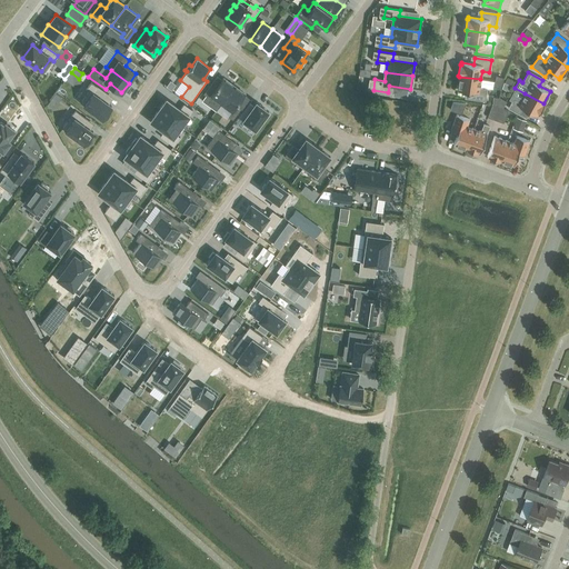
[(480,79),(459,77),(457,90),(470,92),(469,99),(485,101),(487,89),(479,88),(480,79)]
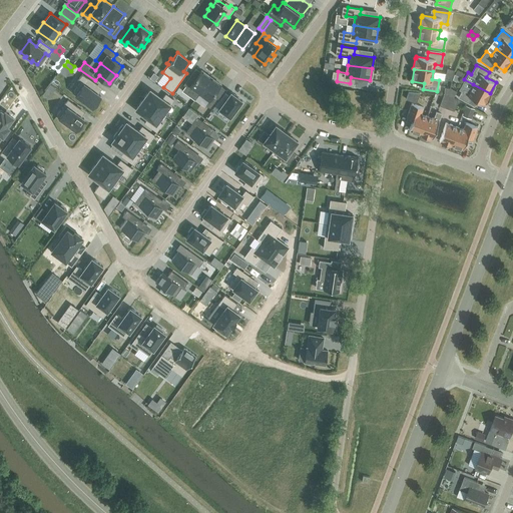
[(197,95),(210,77),(201,70),(195,78),(191,75),(183,84),(197,95)]
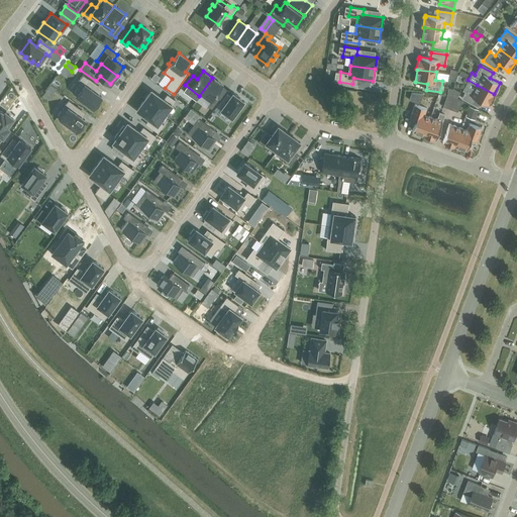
[(102,97),(92,90),(96,84),(83,74),(78,81),(81,82),(73,93),(93,108),(102,97)]
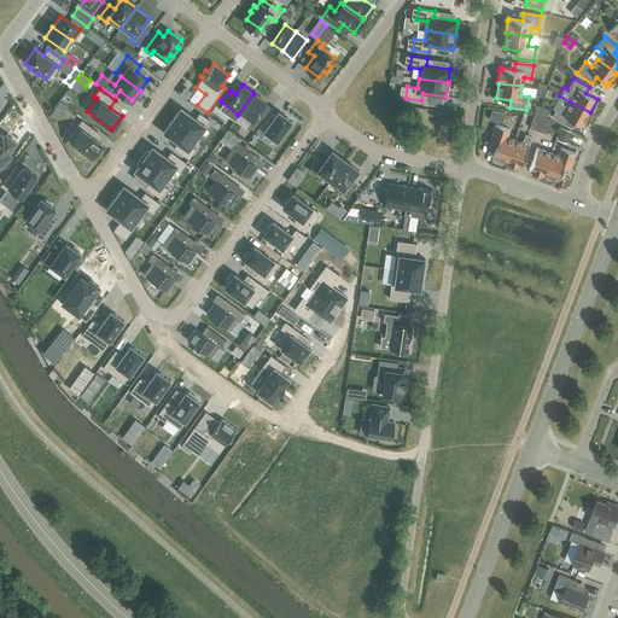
[(254,93),(238,115),(239,115),(240,112),(251,121),(248,126),(254,130),(262,118),(256,115),(266,101),(254,93)]
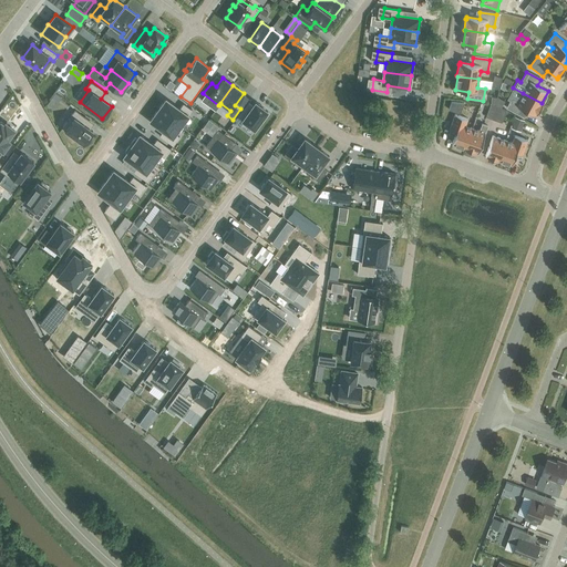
[(542,103),(523,93),(519,101),(513,98),(506,107),(521,116),(524,110),(535,116),(536,114),(537,114),(543,104),(542,103)]
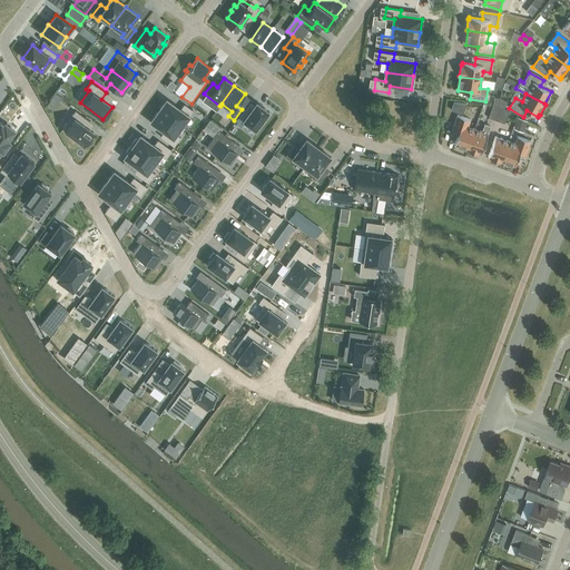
[(167,99),(159,110),(182,126),(194,110),(185,104),(180,109),(167,99)]
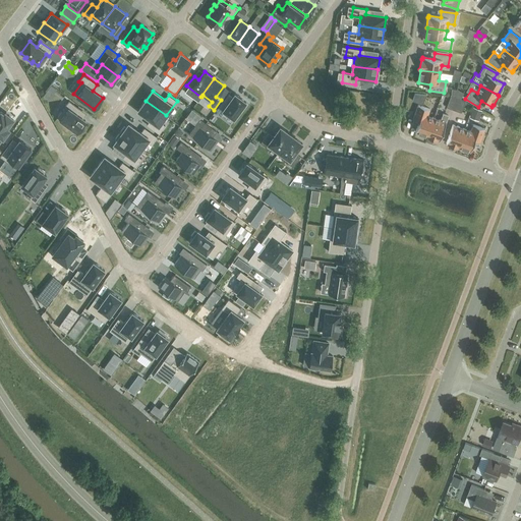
[(228,95),(220,106),(235,117),(239,110),(241,111),(244,107),(246,105),(244,104),(246,102),(234,94),(232,97),(228,95)]
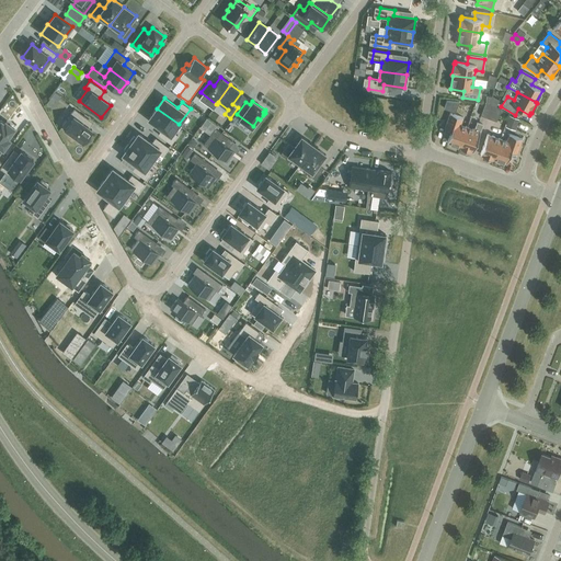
[(489,118),(493,106),(484,104),(481,116),(489,118)]
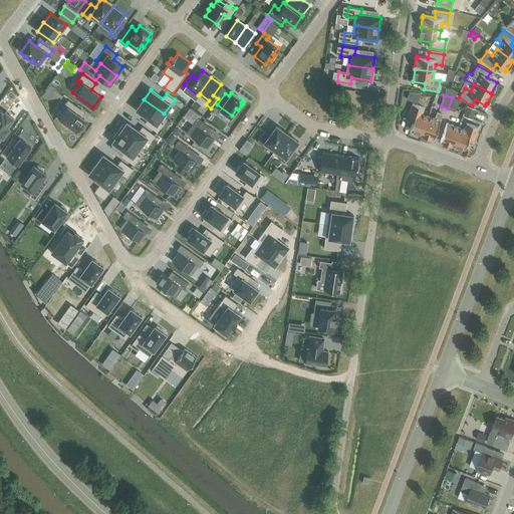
[(452,97),(448,108),(454,111),(458,99),(452,97)]
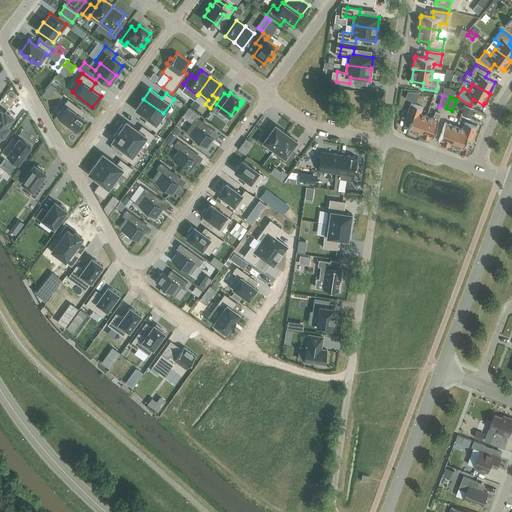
[(143,99),(136,108),(148,117),(144,122),(152,128),(163,113),(143,99)]
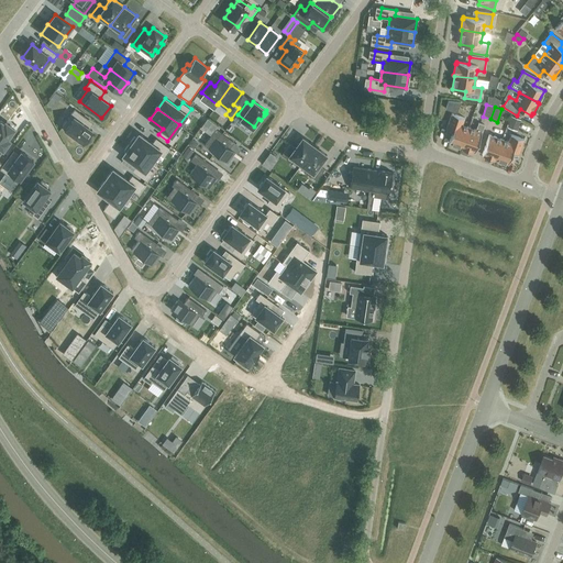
[(87,119),(74,110),(69,114),(73,117),(63,130),(81,143),(91,131),(83,124),(87,119)]
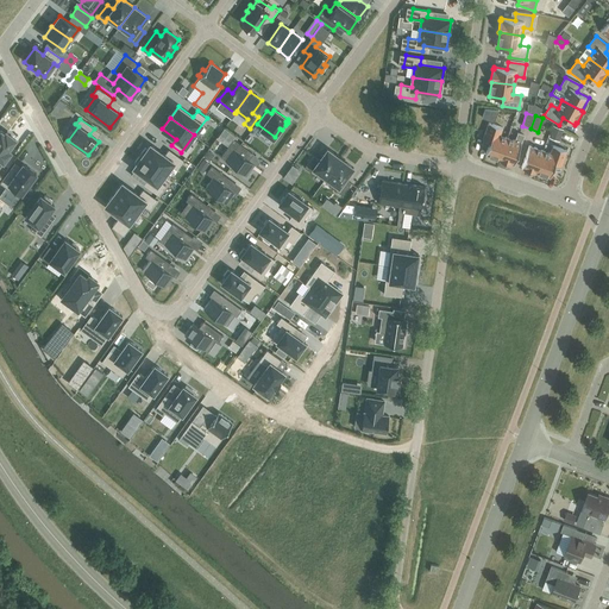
[(485,155),(500,159),(507,138),(500,136),(502,127),(489,123),(483,139),(490,142),(485,155)]
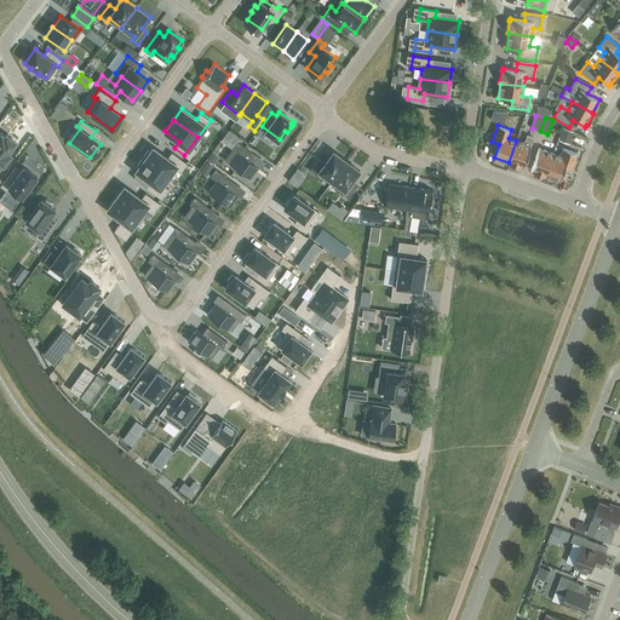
[(563,130),(561,138),(570,142),(574,133),(563,130)]
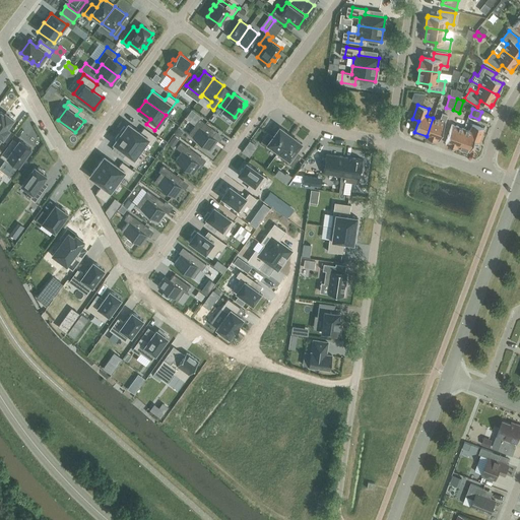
[(0,141),(10,128),(8,126),(14,117),(6,111),(4,112),(2,110),(0,112),(0,141)]
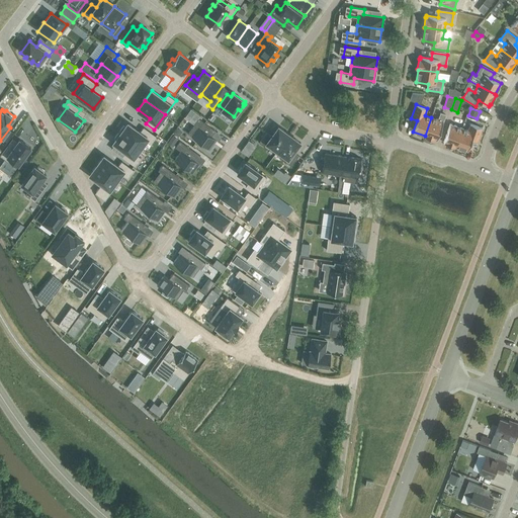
[(431,117),(425,136),(425,137),(435,141),(435,140),(437,140),(445,115),(440,113),(438,119),(431,117)]
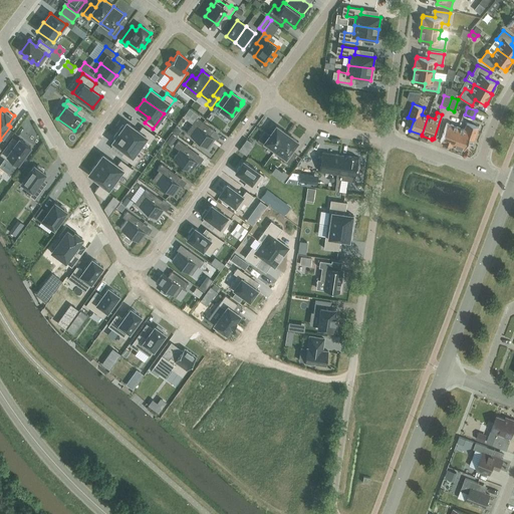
[(198,127),(192,136),(209,149),(216,139),(211,136),(215,131),(201,119),(196,125),(198,127)]
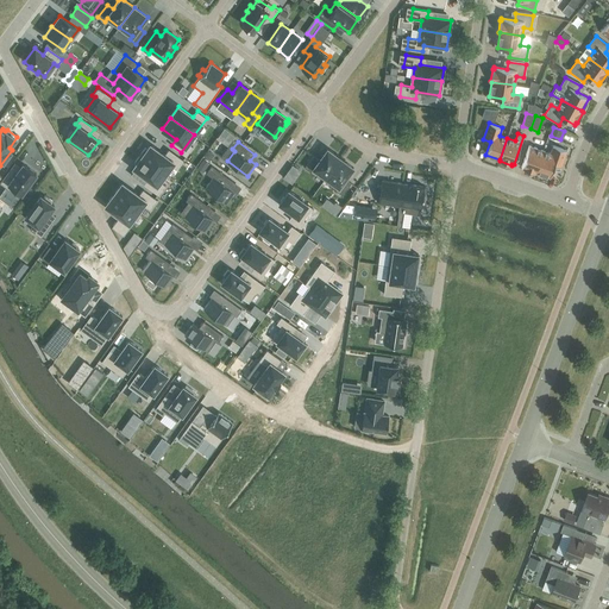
[(150,144),(142,156),(165,174),(179,156),(169,149),(165,155),(150,144)]
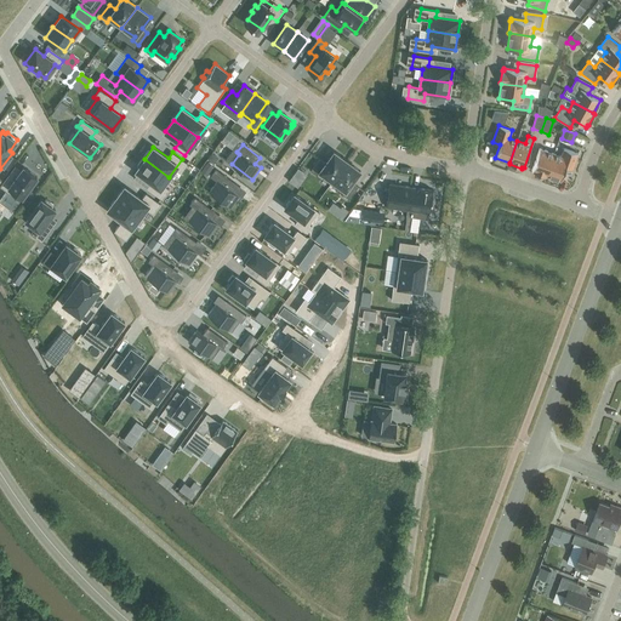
[(546,177),(546,176),(554,154),(540,148),(531,171),(534,171),(534,172),(546,177)]
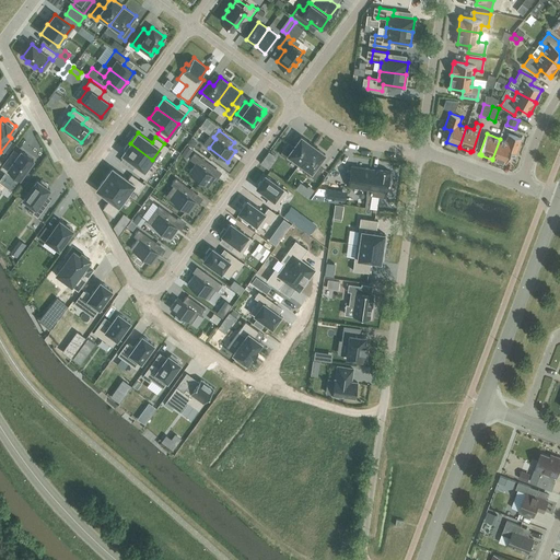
[(506,141),(500,139),(492,159),(505,163),(510,152),(516,154),(521,139),(509,135),(506,141)]
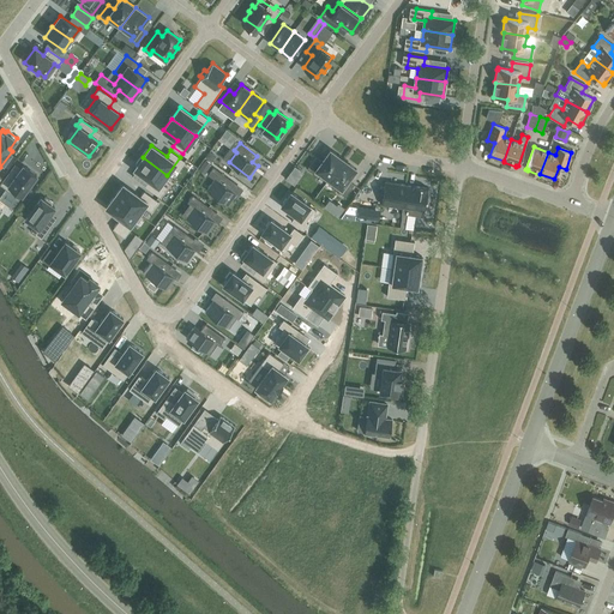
[(329,180),(343,160),(330,150),(321,161),(315,157),(307,169),(313,174),(315,170),(329,180)]
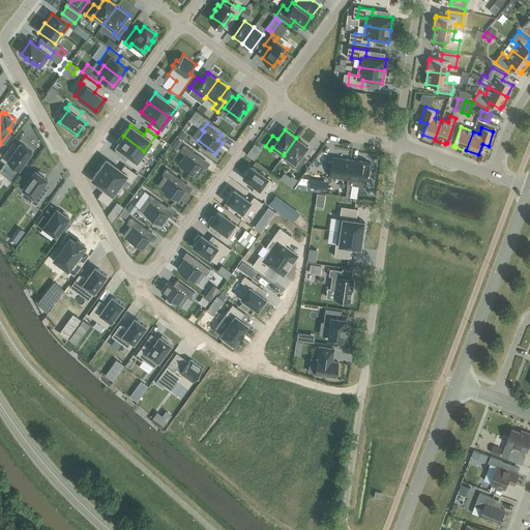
[(123,136),(116,146),(128,155),(125,159),(134,166),(144,151),(123,136)]
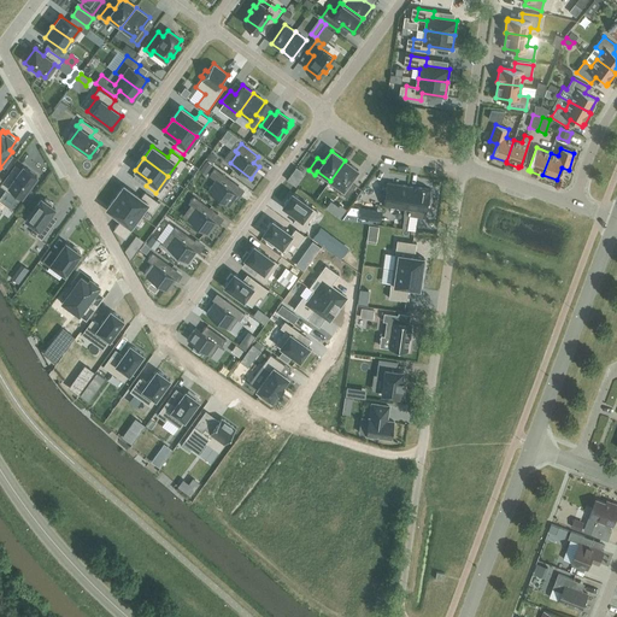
[(330,181),(342,189),(340,193),(347,198),(356,186),(350,181),(358,170),(345,160),(330,181)]
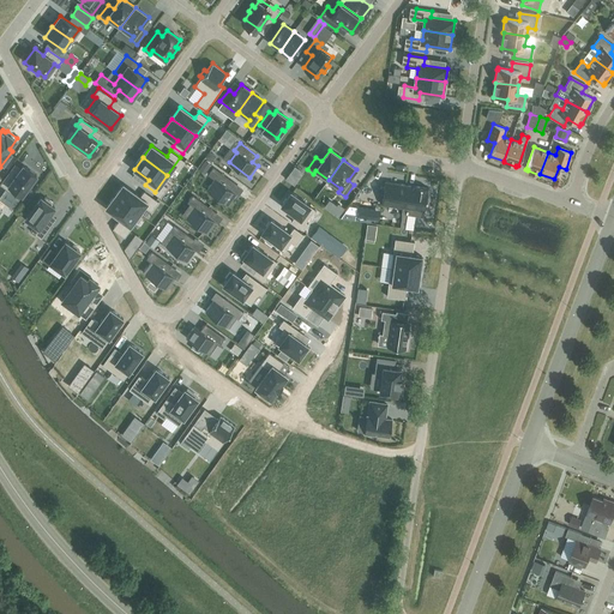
[(36,175),(23,166),(14,176),(8,173),(0,184),(0,185),(19,199),(24,193),(25,194),(31,186),(30,185),(36,175)]
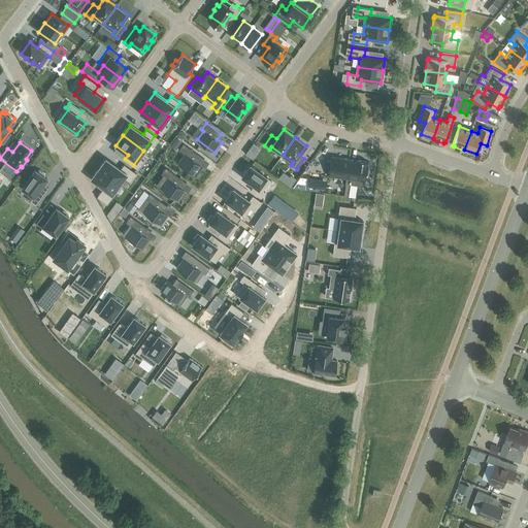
[(186,155),(178,164),(197,177),(204,167),(199,163),(203,158),(189,147),(184,154),(186,155)]
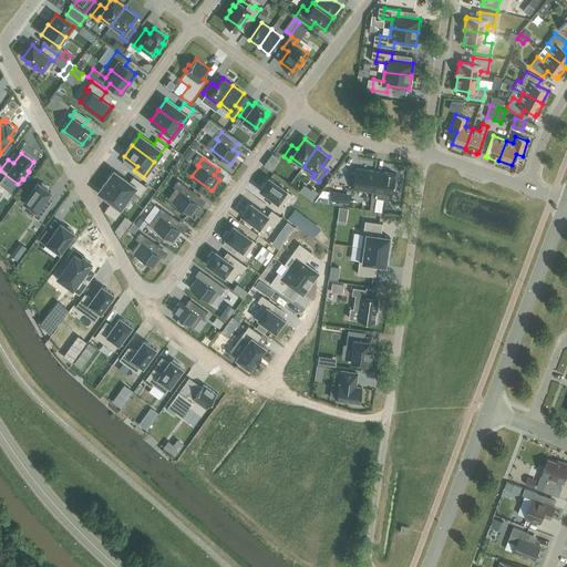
[(268,161),(264,166),(272,172),(276,167),(268,161)]
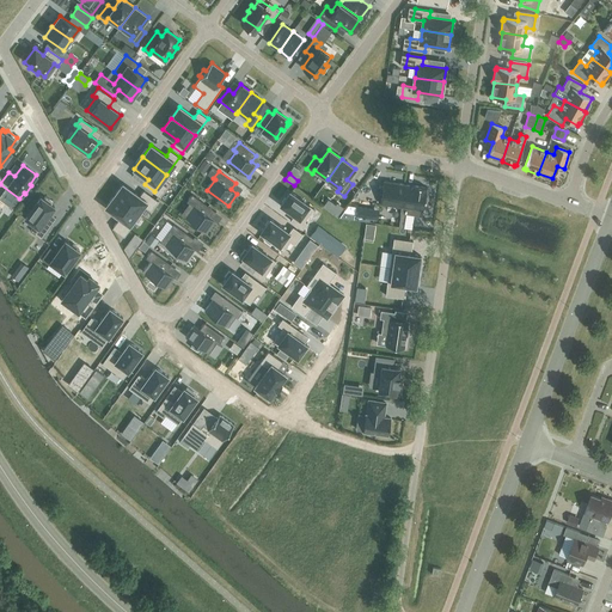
[(384,182),(380,202),(402,206),(403,199),(405,184),(384,182)]
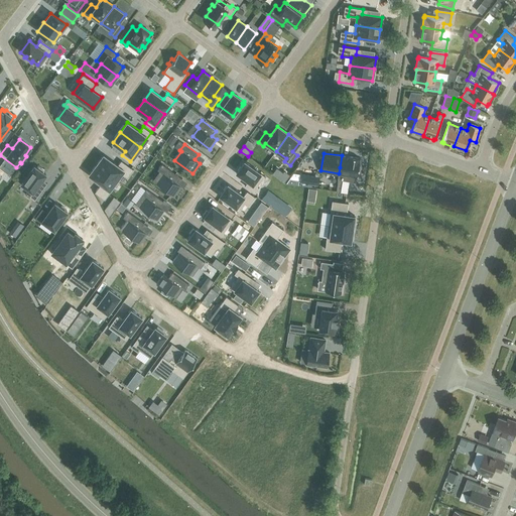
[(104,155),(97,164),(117,179),(127,164),(119,159),(116,163),(104,155)]
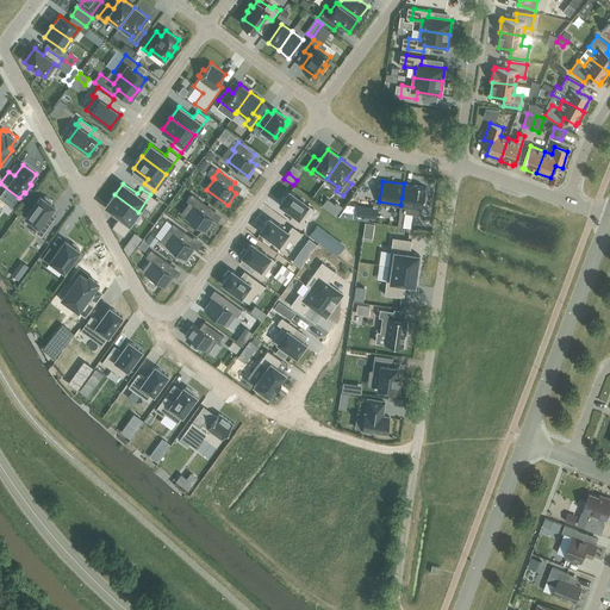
[(400,205),(399,212),(421,216),(423,201),(424,201),(425,197),(424,197),(425,187),(404,184),(402,198),(400,205)]
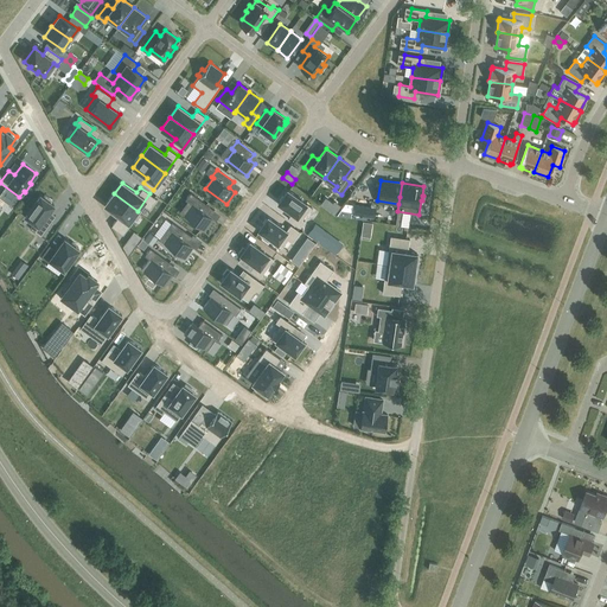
[(287,190),(278,203),(292,213),(288,219),(300,228),(305,221),(302,219),(312,208),(287,190)]
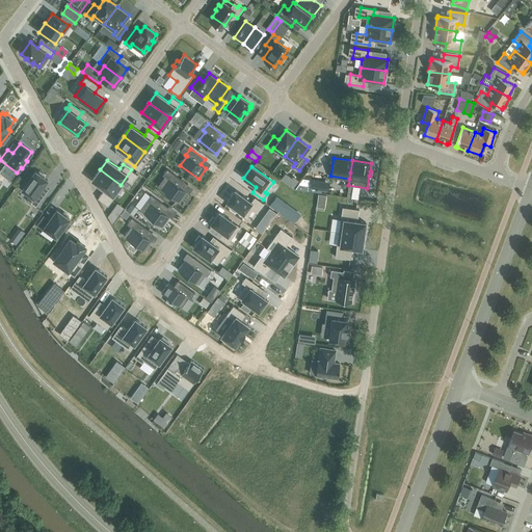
[(281,166),(275,173),(285,180),(289,174),(281,166)]
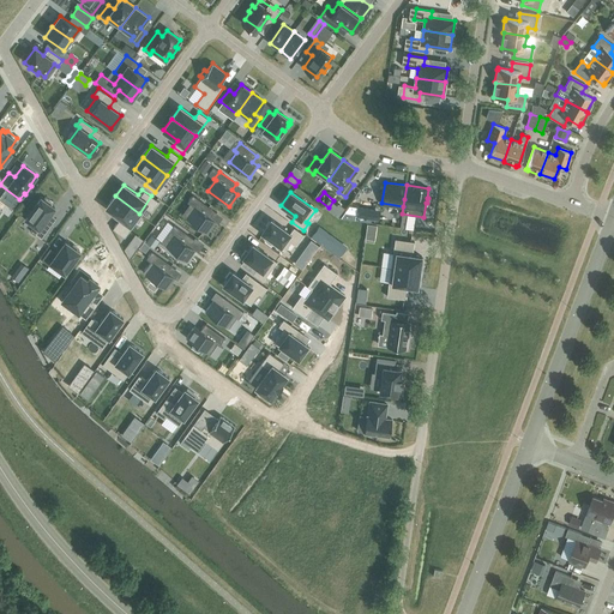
[(115,196),(107,208),(121,218),(116,224),(126,230),(139,214),(115,196)]
